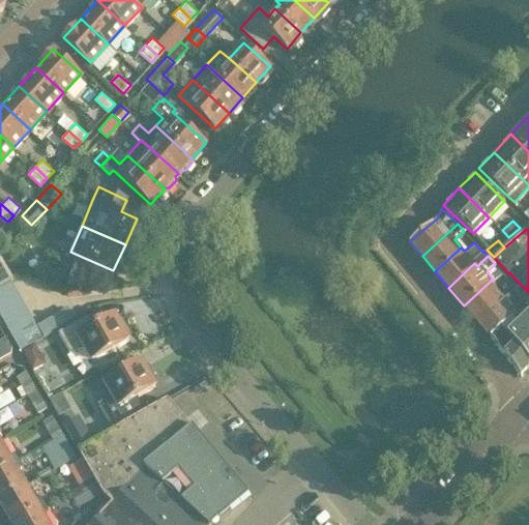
[(0,284),(10,279),(12,278),(0,257),(0,284)]
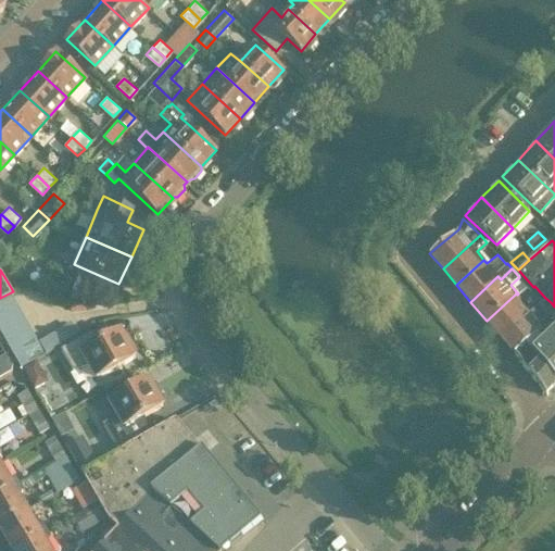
[(522,282),(515,290),(518,293),(526,285),(525,284),(522,282)]
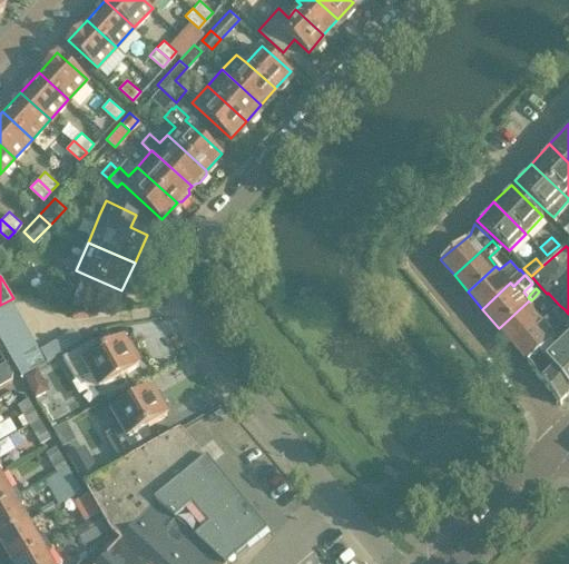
[(529,300),(499,328),(512,345),(559,305),(548,293),(547,294),(539,300),(546,308),(538,315),(530,306),(532,304),(530,302),(529,300)]
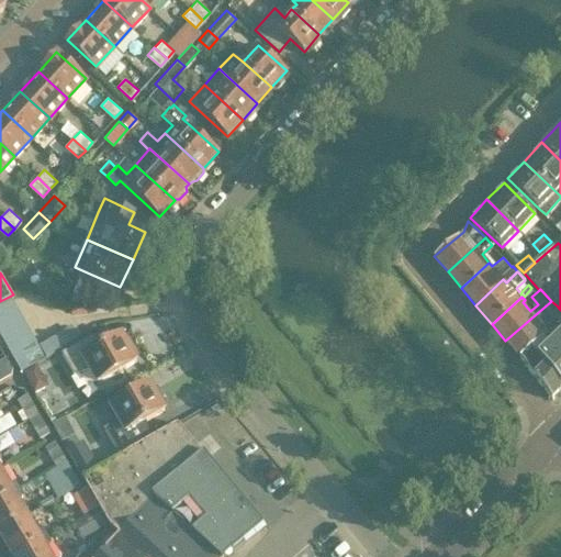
[(11,296),(0,301),(0,334),(21,369),(45,354),(38,343),(17,304),(11,296)]
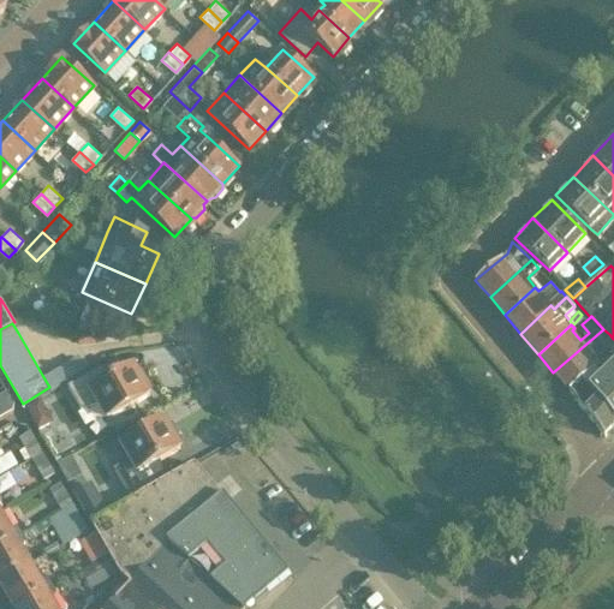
[(603,329),(553,372),(568,390),(578,380),(589,369),(602,357),(606,353),(597,345),(609,334),(603,329)]
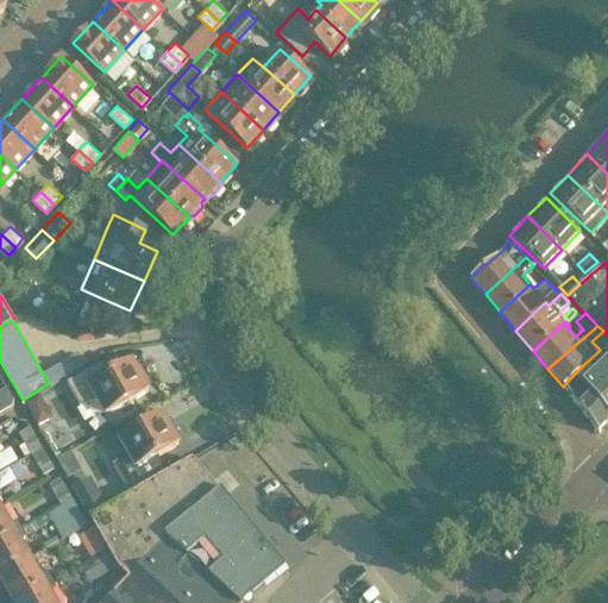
[(607,335),(603,331),(591,341),(600,350),(596,353),(607,363),(607,335)]
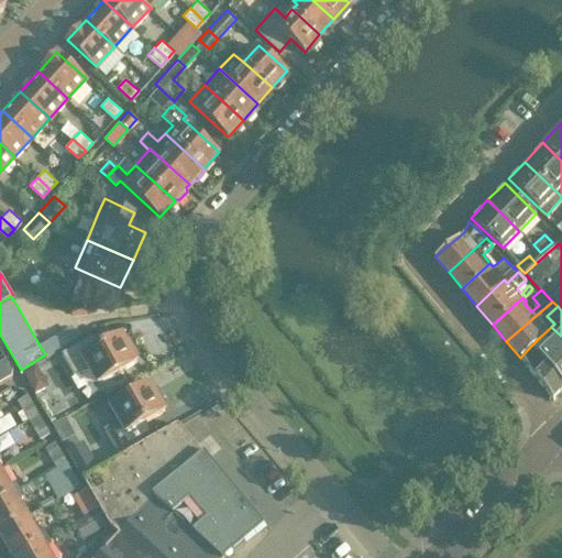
[(561,336),(551,327),(539,338),(561,359),(561,336)]
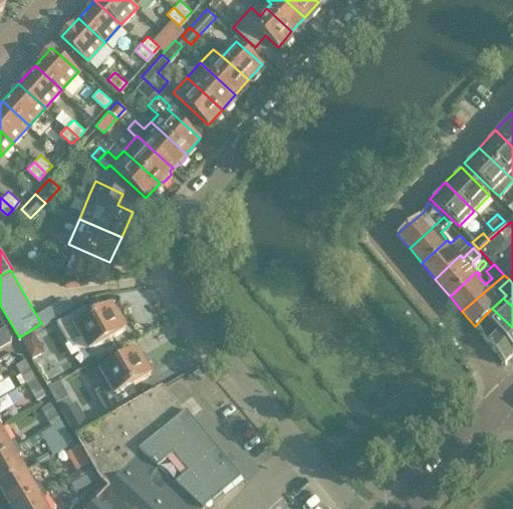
[(79,306),(55,320),(66,340),(67,339),(81,334),(88,347),(123,327),(110,304),(85,318),(79,306)]
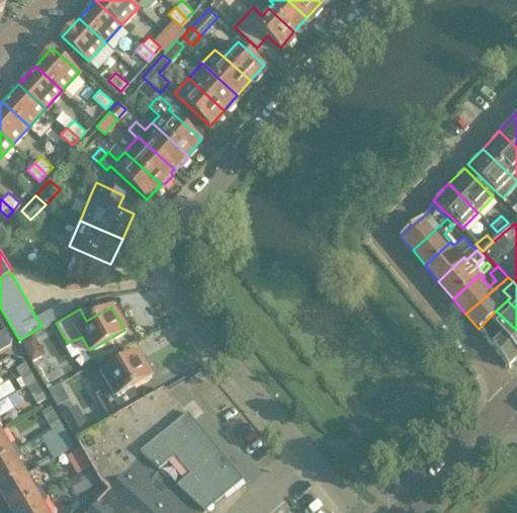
[(516,330),(496,311),(487,320),(516,351),(516,330)]
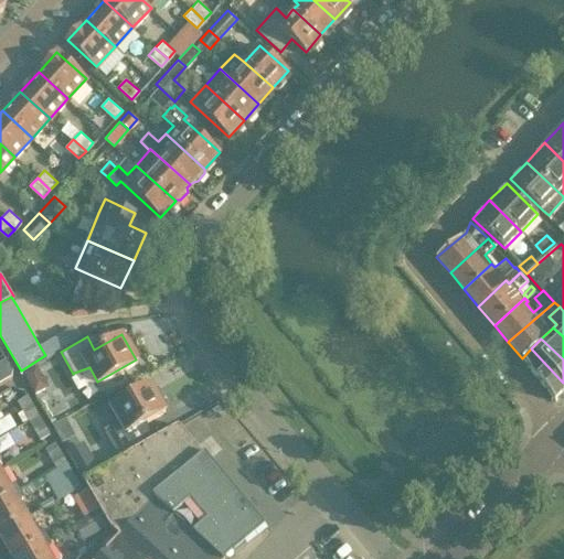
[(563,387),(563,383),(531,348),(522,358),(555,397),(563,387)]
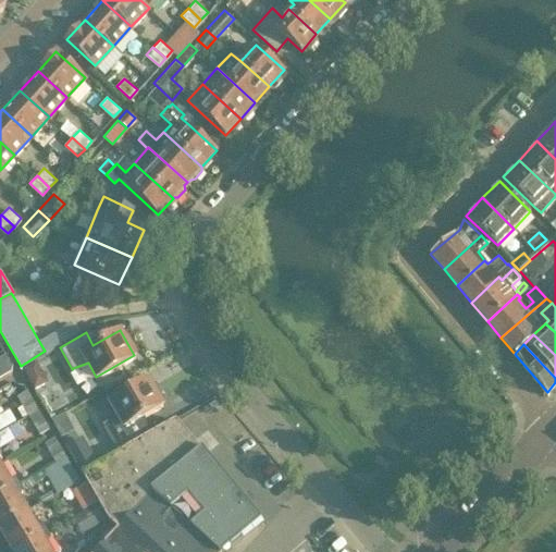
[(5,353),(0,355),(0,375),(10,370),(11,365),(5,353)]
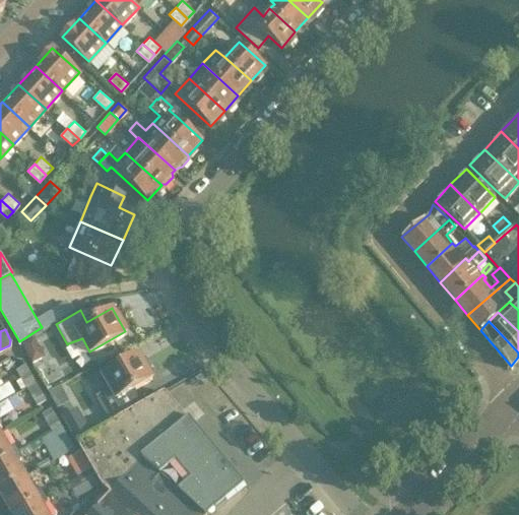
[(34,335),(21,342),(33,361),(40,357),(42,349),(34,335)]
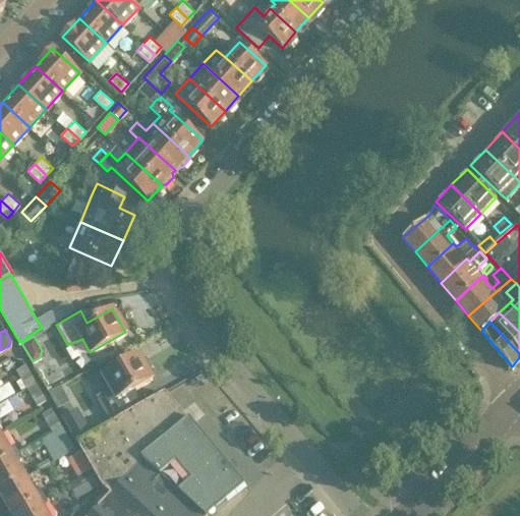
[(149,374),(154,370),(145,354),(139,357),(137,353),(103,374),(110,387),(99,397),(98,396),(97,397),(108,416),(133,403),(126,392),(152,378),(149,374)]
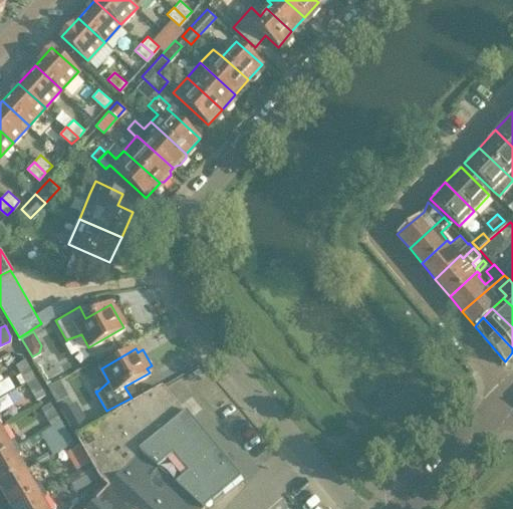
[(25,380),(34,375),(24,358),(15,364),(25,380)]
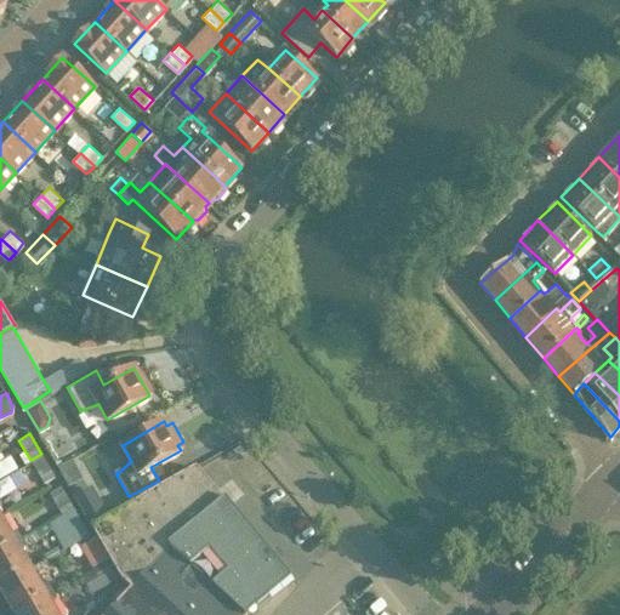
[(55,476),(41,454),(30,460),(44,482),(55,476)]
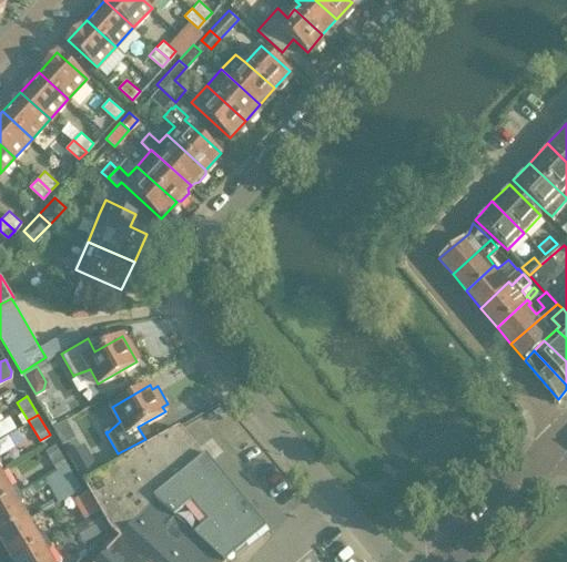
[(99,507),(109,524),(110,527),(115,532),(120,537),(95,561),(226,561),(266,529),(205,456),(179,425),(83,480),(89,490),(99,507)]
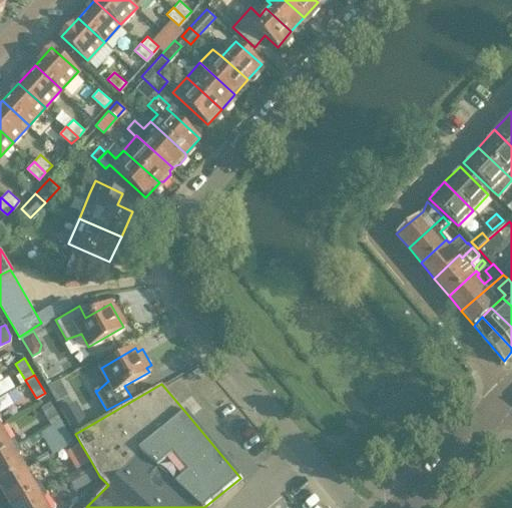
[(59,405),(73,430),(85,423),(71,398),(59,405)]
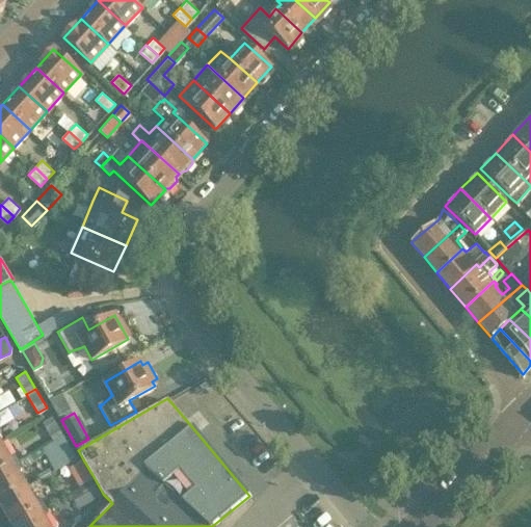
[(52,439),(61,433),(52,417),(43,422),(52,439)]
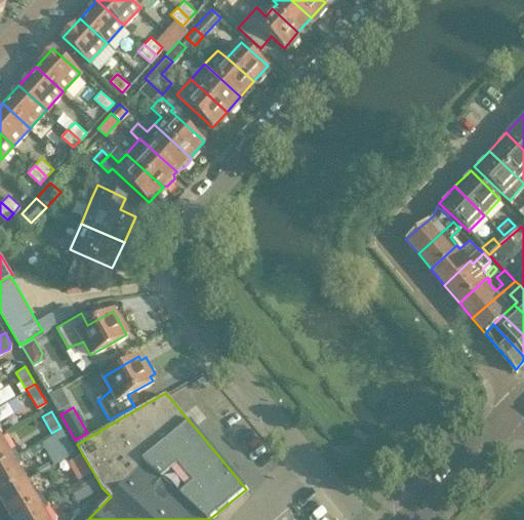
[(72,447),(61,428),(51,433),(62,452),(72,447)]
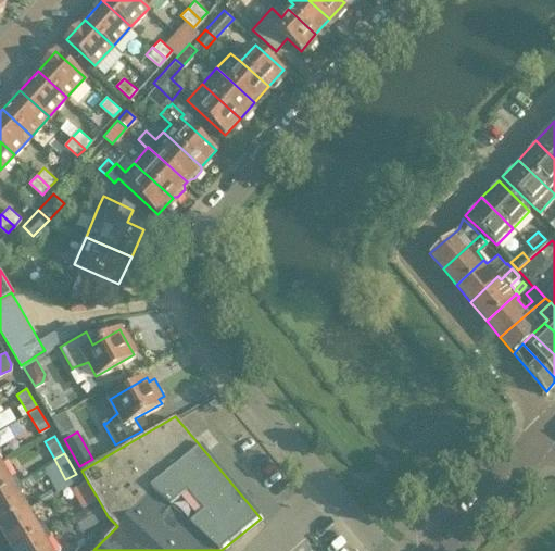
[(388,462),(376,454),(371,462),(383,468),(388,462)]
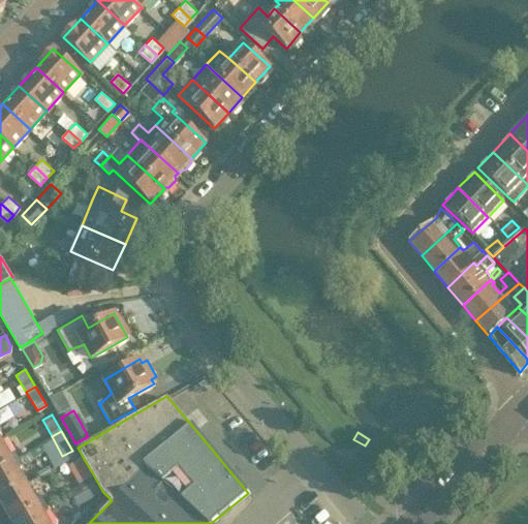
[(0,465),(18,456),(14,451),(8,453),(0,439),(0,465)]
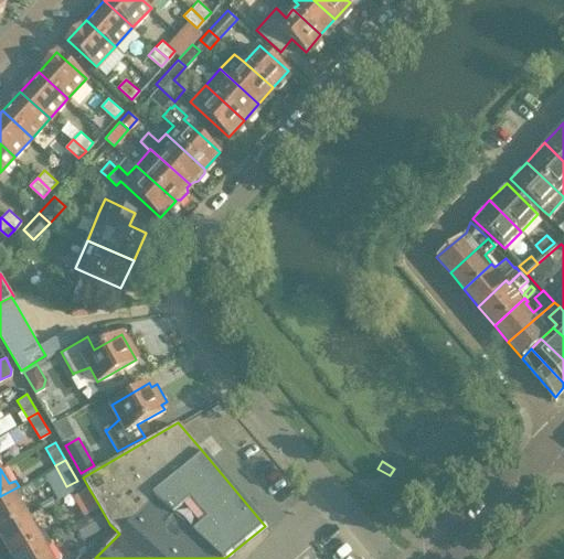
[(22,494),(19,486),(0,496),(0,528),(27,514),(17,496),(22,494)]
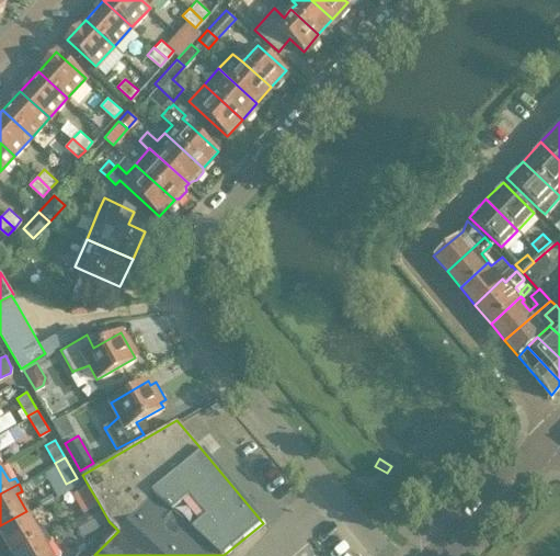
[(98,501),(88,485),(72,492),(81,511),(98,501)]
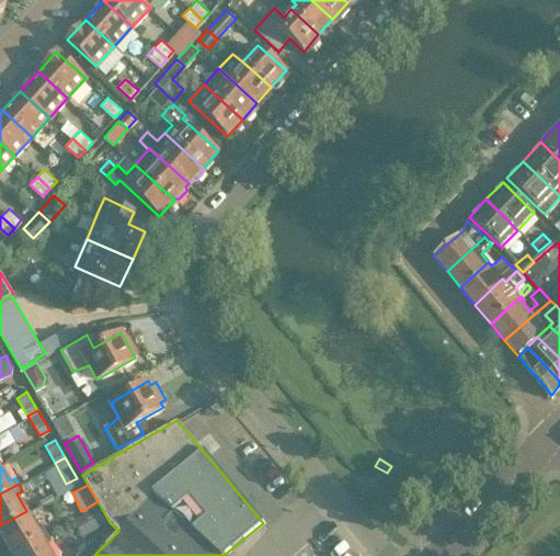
[(98,501),(81,511),(81,512),(72,518),(87,540),(107,519),(98,501)]
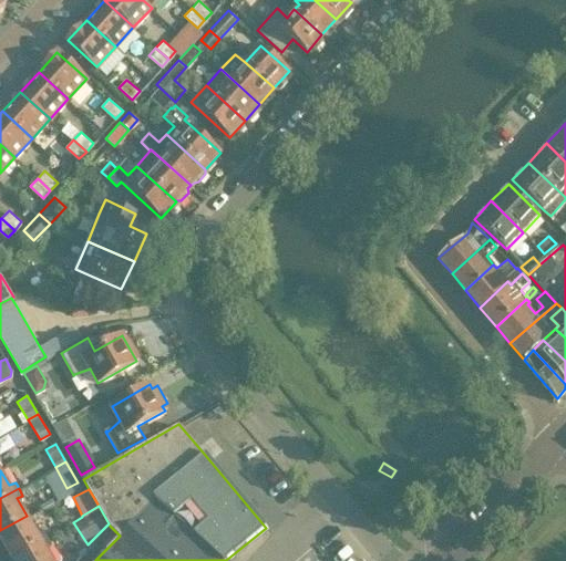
[(27,516),(0,530),(0,537),(11,557),(48,536),(43,529),(37,532),(27,516)]
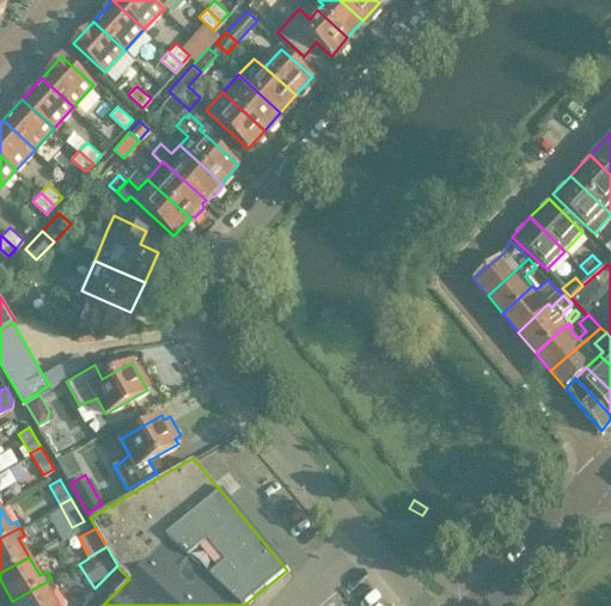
[(56,587),(52,579),(12,601),(14,605),(60,605),(69,601),(60,585),(56,587)]
